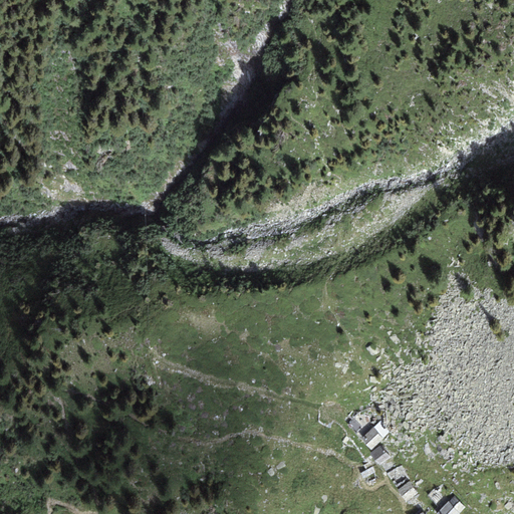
[(379,421),(359,436),(371,449),(390,431),(379,421)]
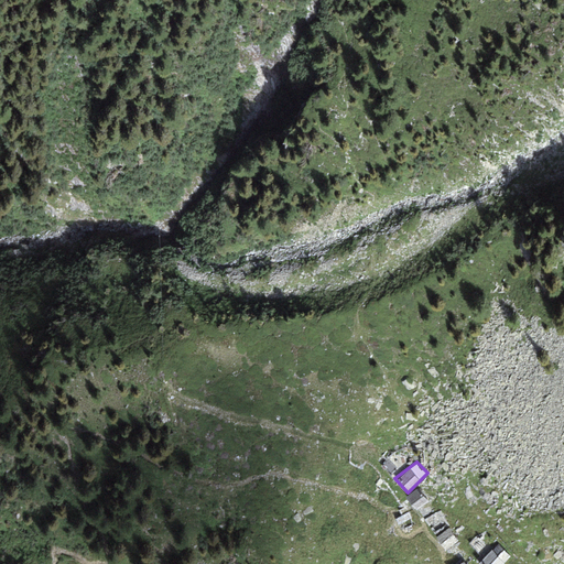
[(419,488),(407,497),(415,511),(429,501),(419,488)]
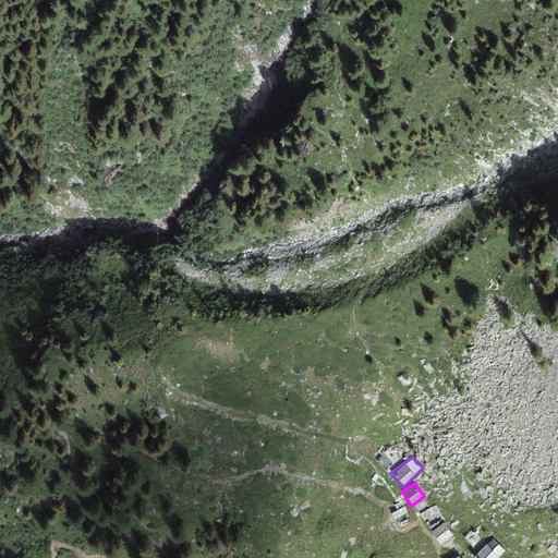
[(408,513),(401,504),(388,509),(392,519),(408,513)]
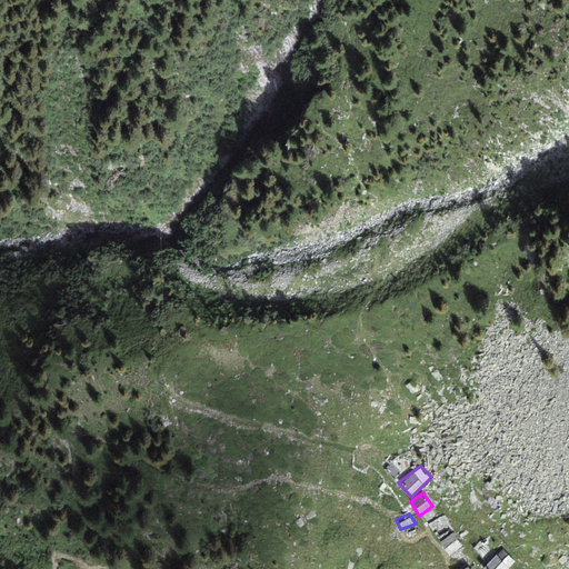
[(443,513),(427,522),(435,536),(450,527),(443,513)]
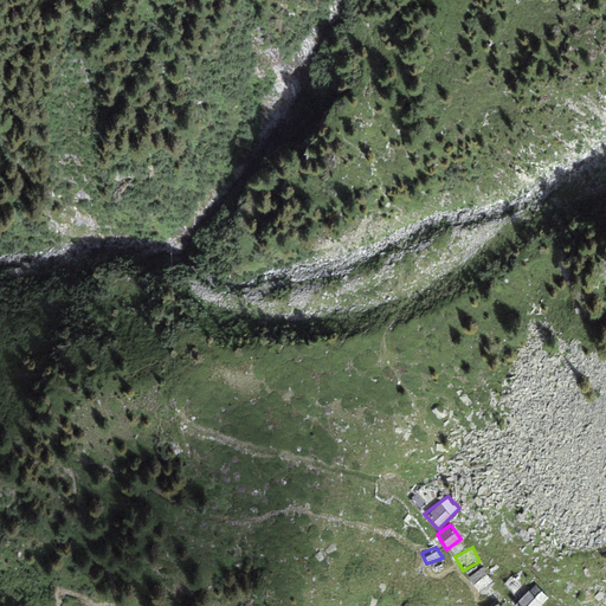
[(494,581),(482,567),(469,578),(479,592),(494,581)]
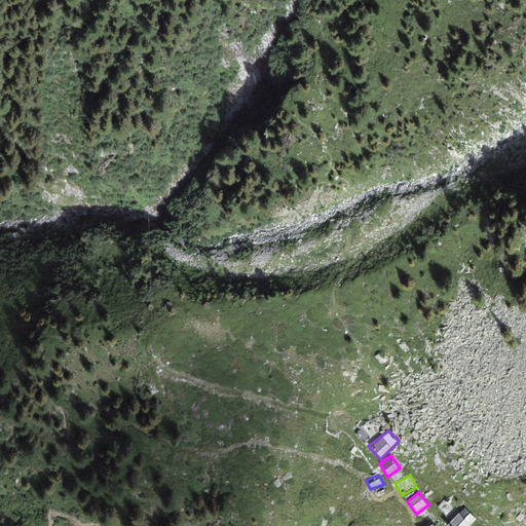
[(467,525),(476,517),(462,506),(446,525),(467,525)]
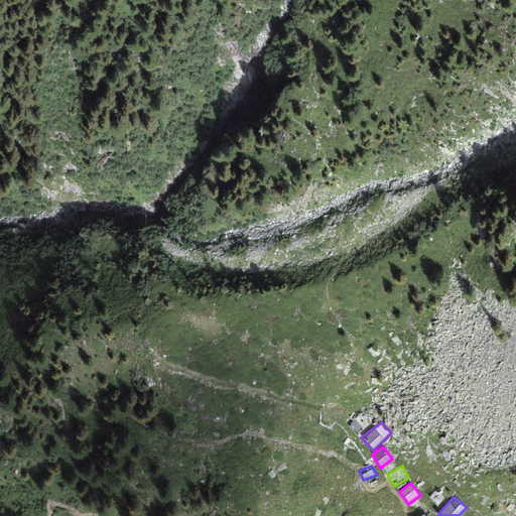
All buildings are outlined.
